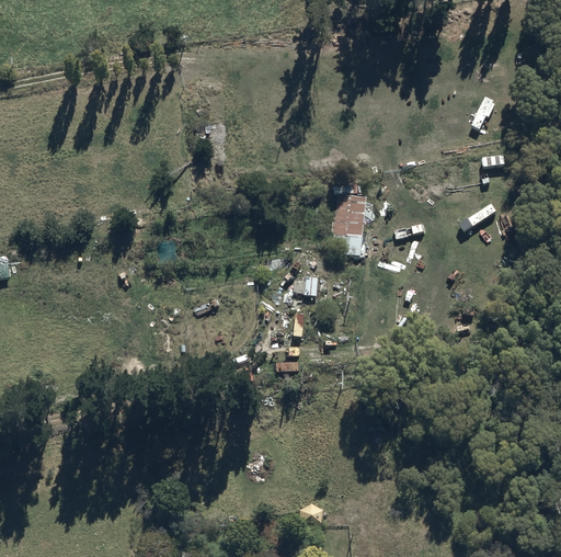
[(332,185),(333,194),(357,192),(356,183),(332,185)]
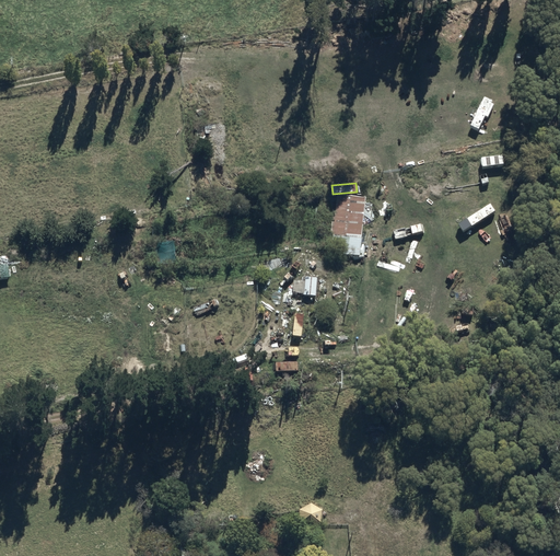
[(360,254),(365,196),(336,194),(330,251),(360,254)]
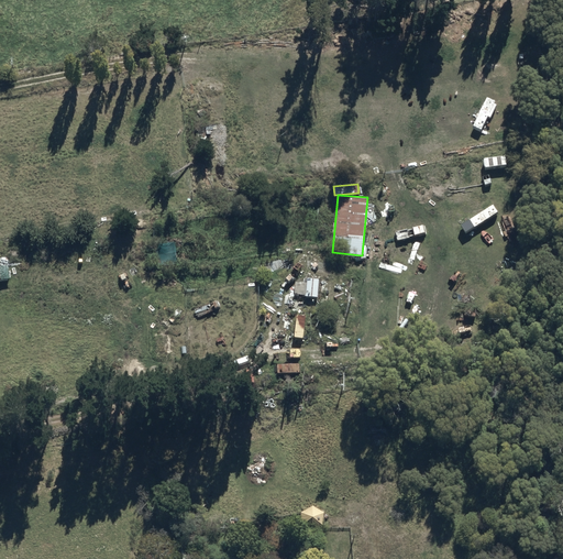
[(306,276),(306,280),(295,280),(295,293),(305,293),(305,296),(317,296),(318,277),(306,276)]
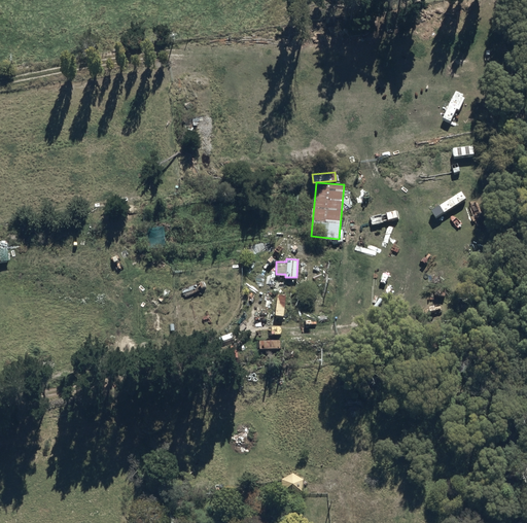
[(449,338),(447,325),(436,326),(438,340),(449,338)]
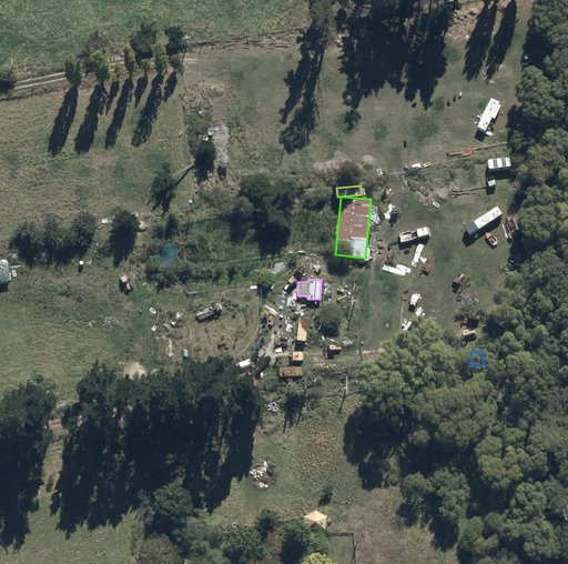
[(279,366),(280,375),(302,374),(302,365),(279,366)]
